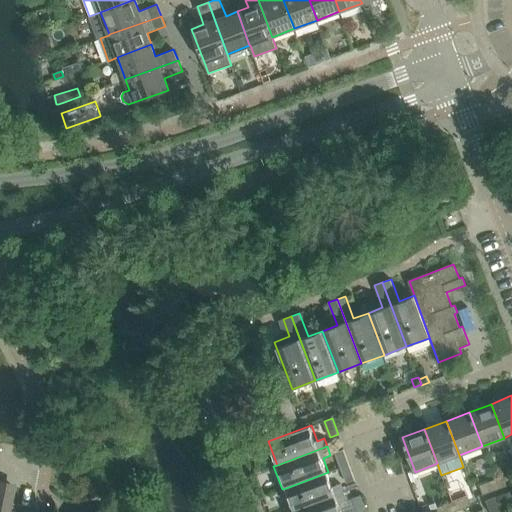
[(350,464),(344,449),(335,452),(341,467),(350,464)]
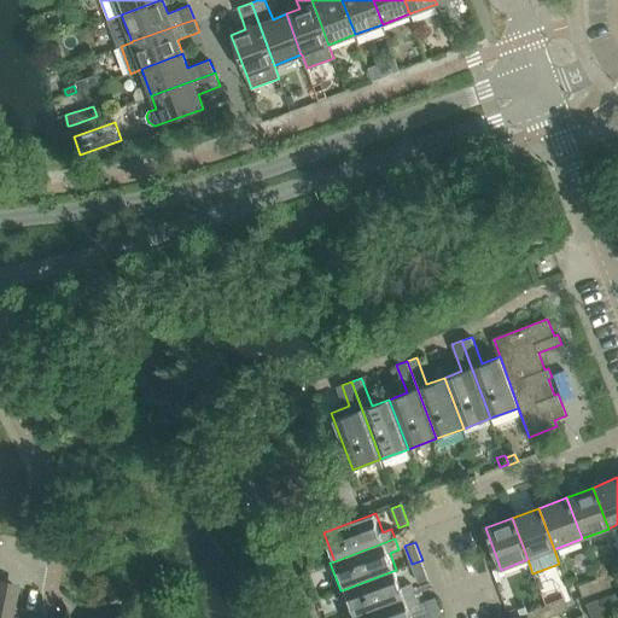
[(419,582),(429,578),(423,560),(412,564),(419,582)]
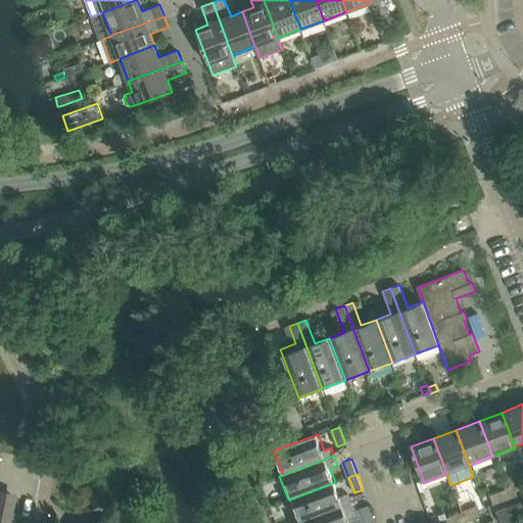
[(335,482),(292,498),(300,522),(351,503),(348,494),(341,497),(335,482)]
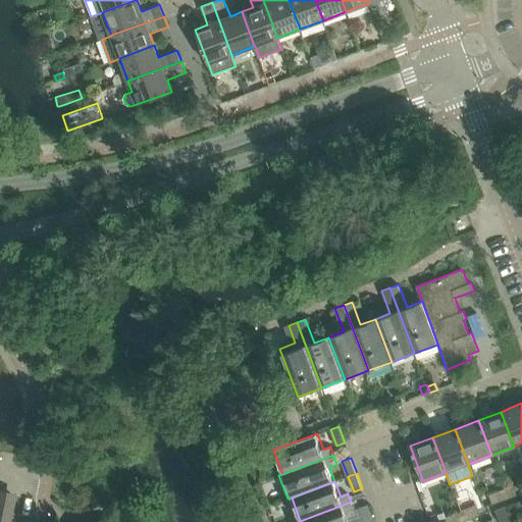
[(521,492),(521,485),(521,482),(505,488),(509,499),(521,492)]
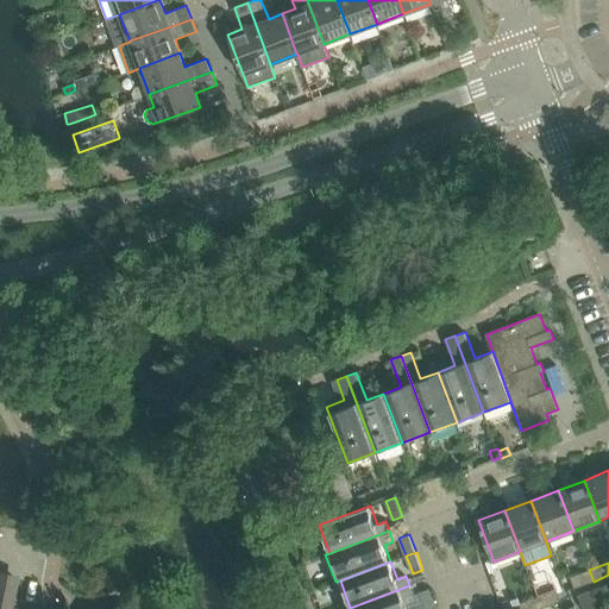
[(589,570),(571,576),(576,588),(594,582),(589,570)]
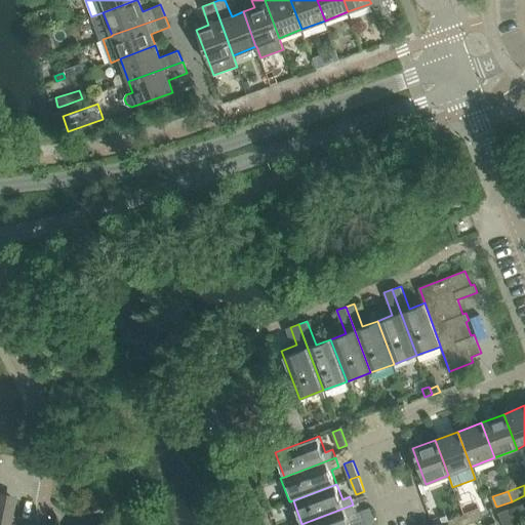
[(7,524),(10,515),(13,499),(0,496),(0,524),(7,524)]
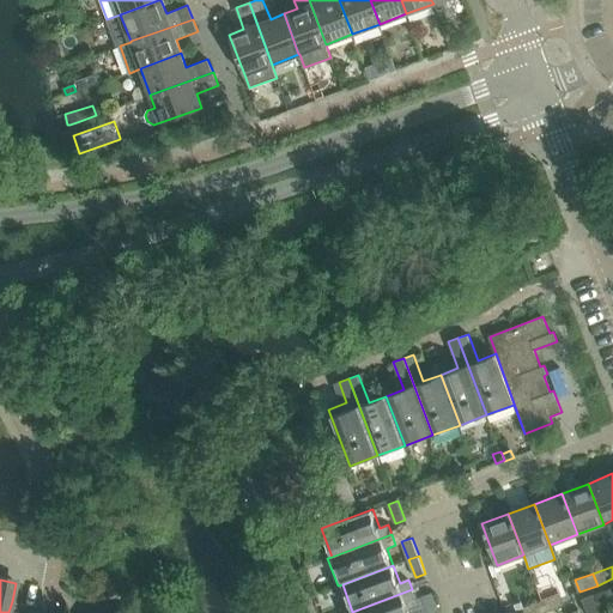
[(412,589),(352,612),(411,612),(407,604),(416,600),(412,589)]
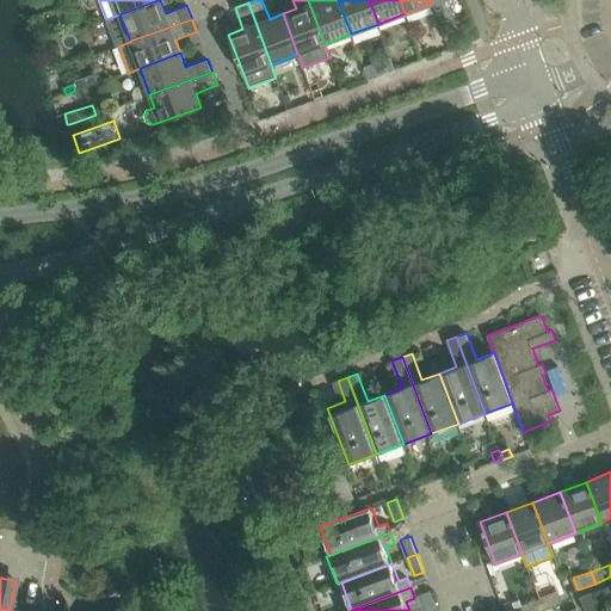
[(429,610),(437,609),(431,591),(420,594),(426,610),(429,610)]
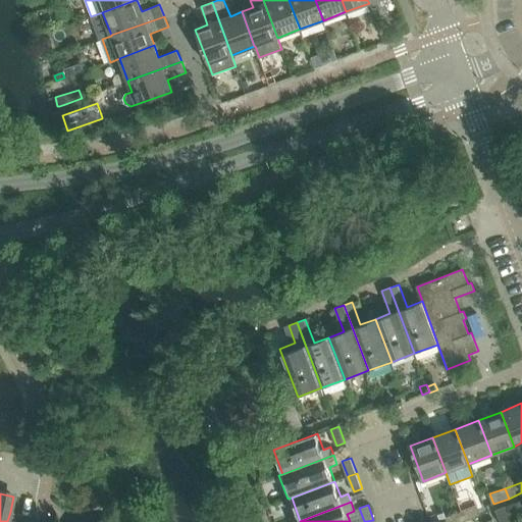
[(480,515),(477,506),(461,512),(465,521),(480,515)]
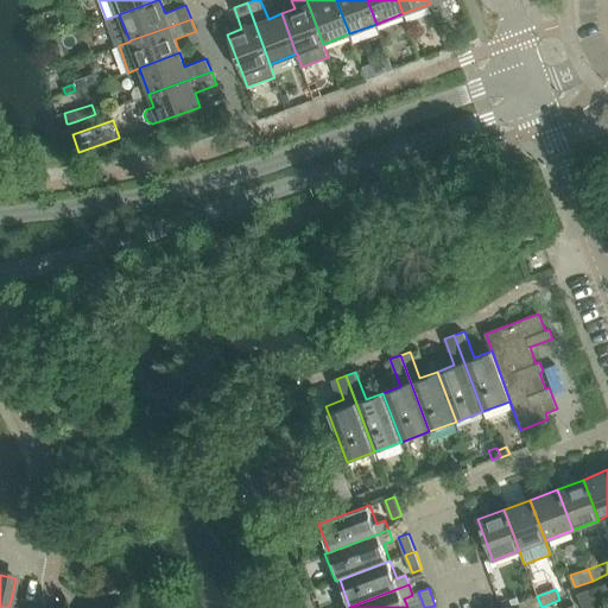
[(591,607),(596,607),(589,590),(578,594),(583,607),(591,607)]
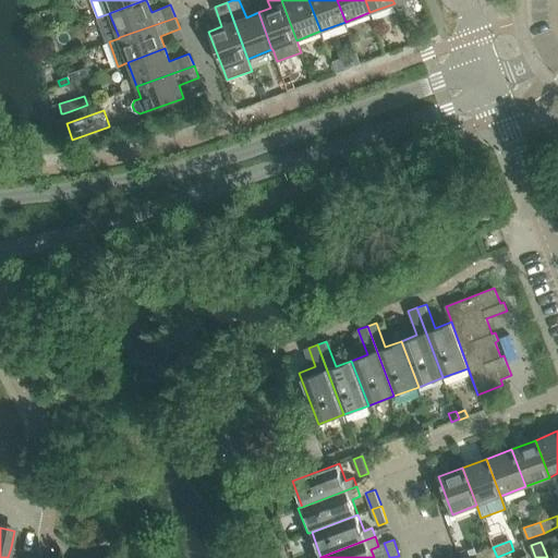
[(493,547),(476,554),(477,557),(493,557),(497,557),(493,547)]
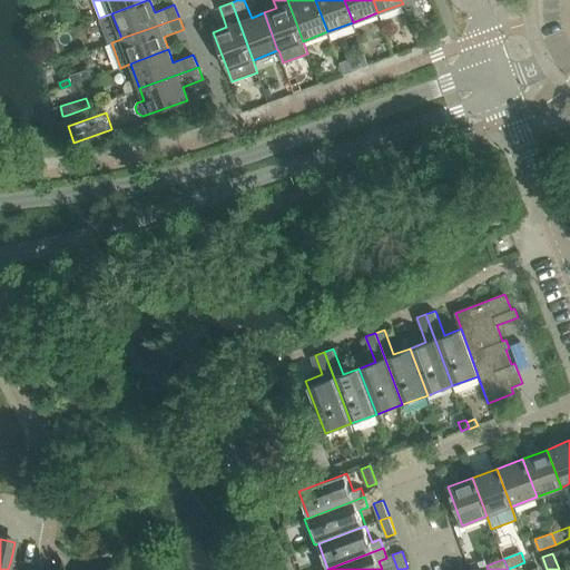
All buildings are outlined.
